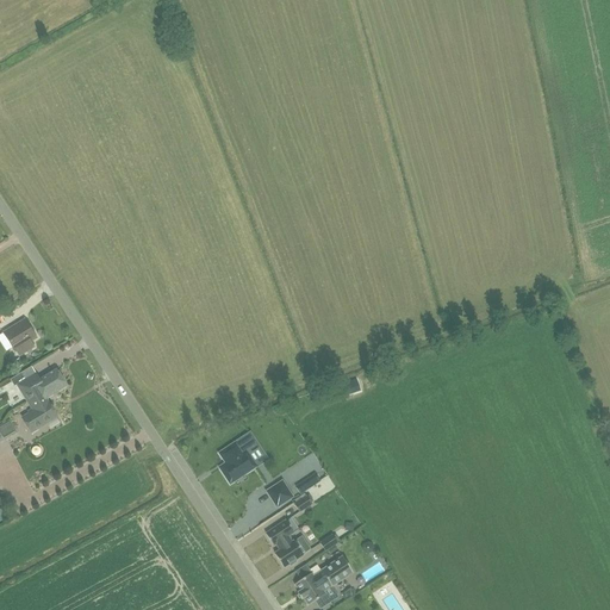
[(37,336),(35,332),(25,318),(4,331),(16,350),(17,349),(19,355),(33,346),(31,341),(37,336)]
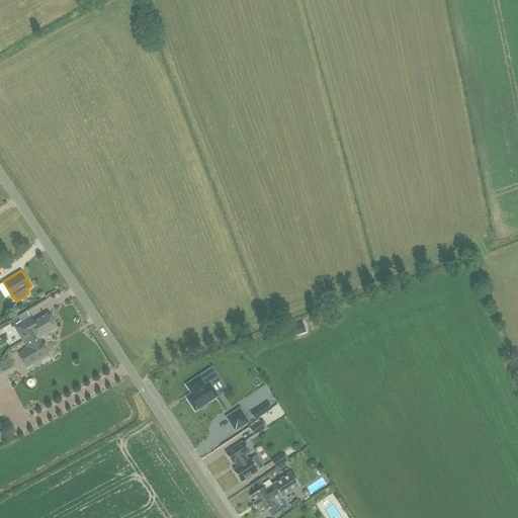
[(27,345),(39,338),(39,337),(57,326),(49,313),(34,322),(30,316),(15,326),(20,334),(24,332),(27,338),(24,340),(27,345)]
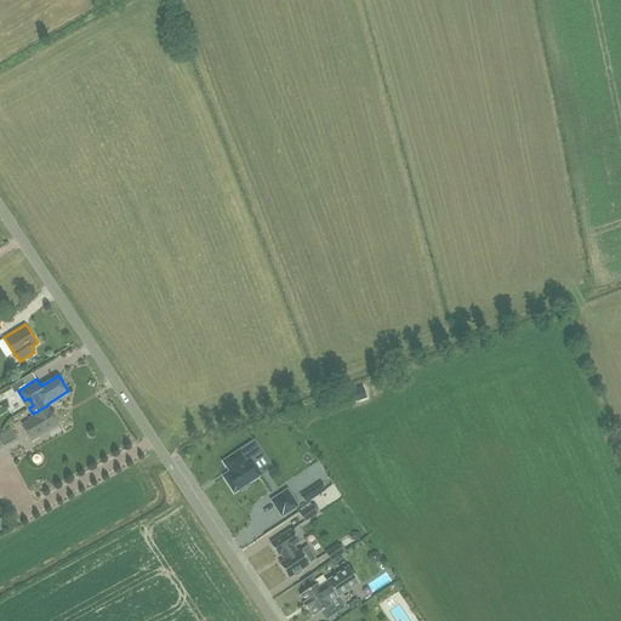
[(35,417),(24,425),(33,439),(60,422),(50,408),(50,409),(47,405),(33,414),(35,417)]
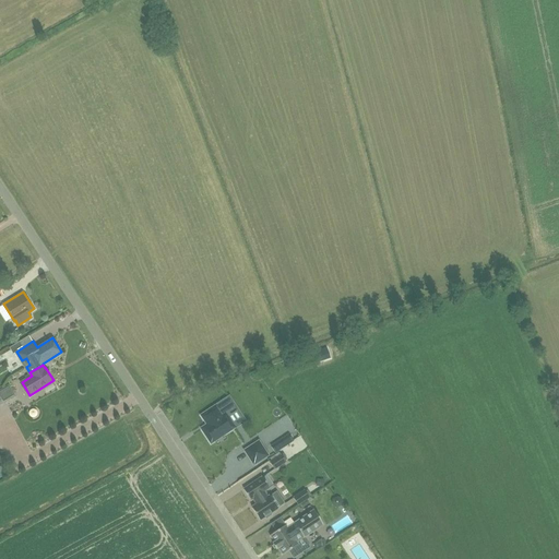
[(212,442),(235,427),(226,414),(222,416),(216,407),(202,416),(206,423),(209,420),(211,424),(203,429),(212,442)]
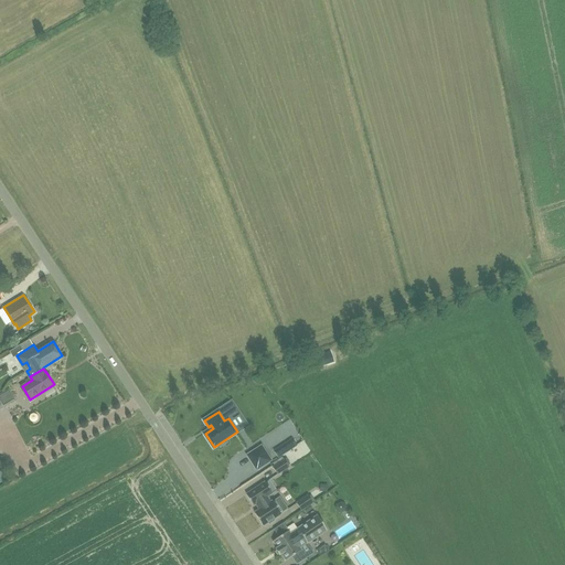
[(281,459),(299,447),(295,439),(276,451),(281,459)]
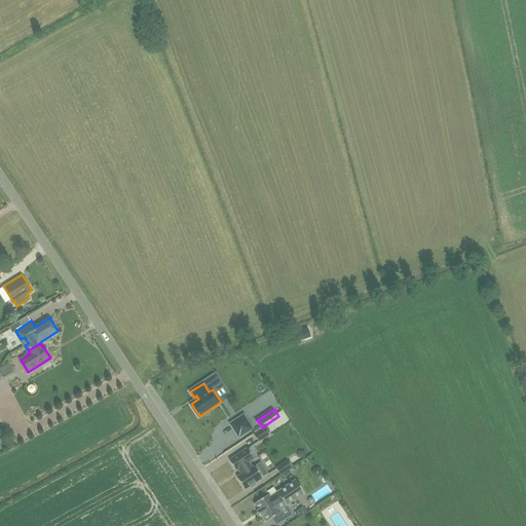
[(243,416),(231,424),(239,437),(252,428),(243,416)]
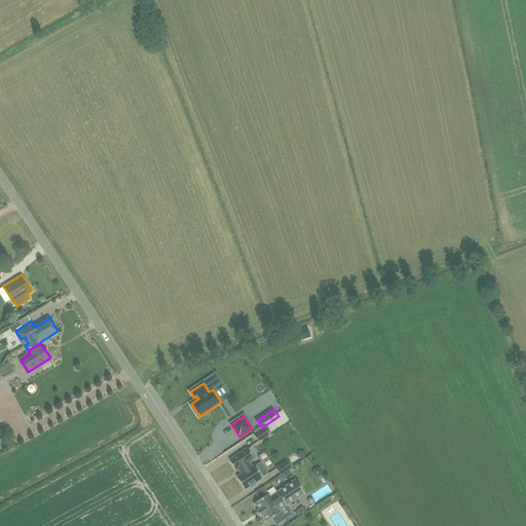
[(254,436),(259,442),(269,436),(265,428),(254,436)]
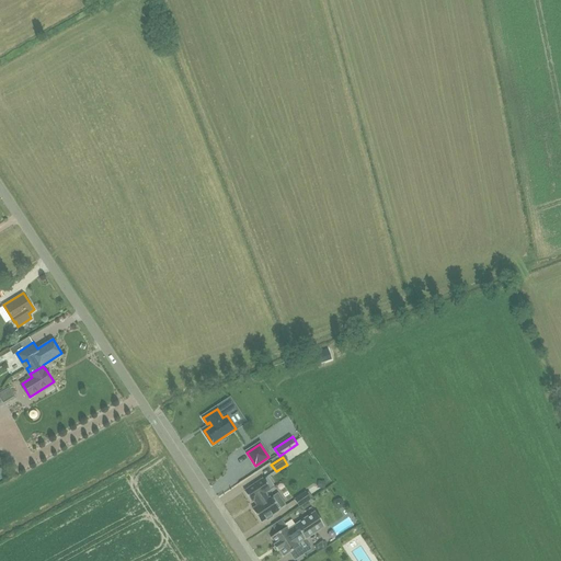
[(268,500),(267,496),(265,493),(271,490),(264,479),(244,491),(252,502),(254,501),(258,506),(253,510),(262,522),(266,518),(267,521),(273,517),(272,515),(279,511),(271,497),(268,500)]
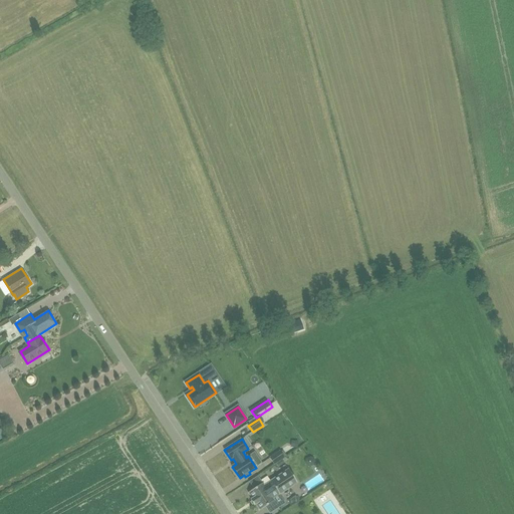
[(285,458),(280,451),(270,458),(274,465),(285,458)]
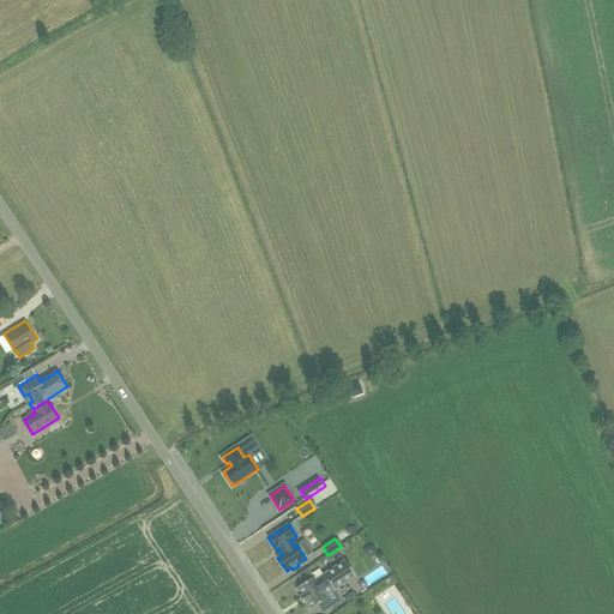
[(314,578),(314,577),(298,589),(302,596),(301,597),(300,596),(300,597),(305,605),(305,603),(306,602),(311,609),(311,611),(329,599),(327,597),(326,596),(333,590),(335,591),(335,590),(355,577),(344,560),(344,561),(324,575),(324,576),(315,581),(314,578)]
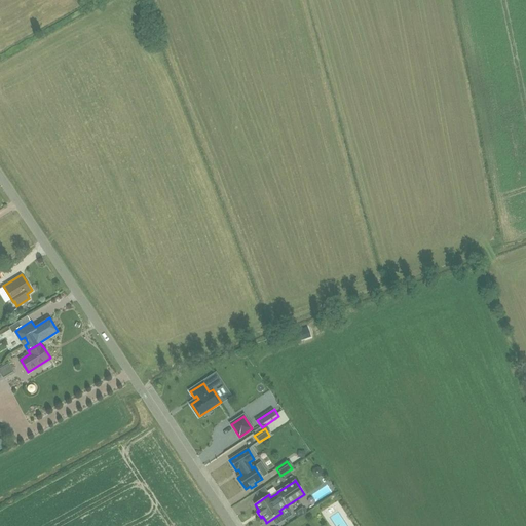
[(311,495),(316,503),(337,491),(332,482),(311,495)]
